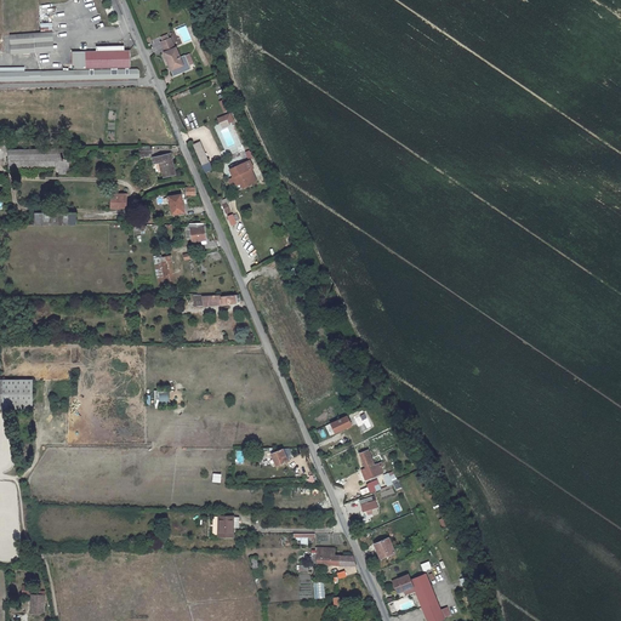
[(58,17),(58,13),(66,13),(66,5),(39,7),(40,18),(58,17)]
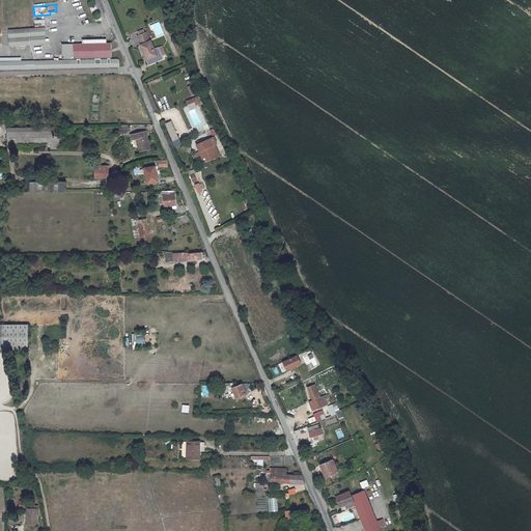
[(142,43),(141,44),(148,58),(149,63),(164,56),(163,54),(160,46),(159,46),(155,47),(151,39),(150,39),(147,32),(146,32),(140,35),(139,35),(142,43)]
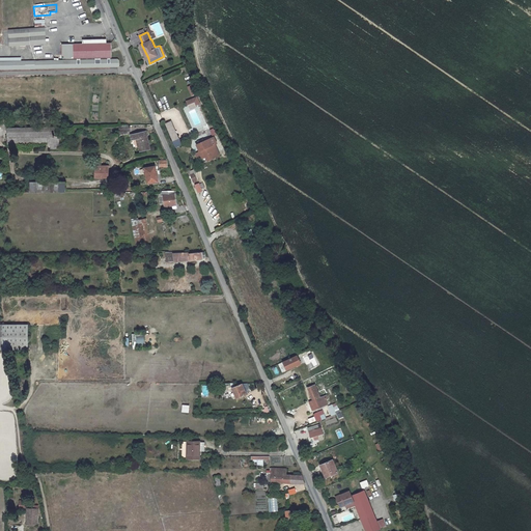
[(111,47),(72,47),(73,61),(112,61),(111,47)]
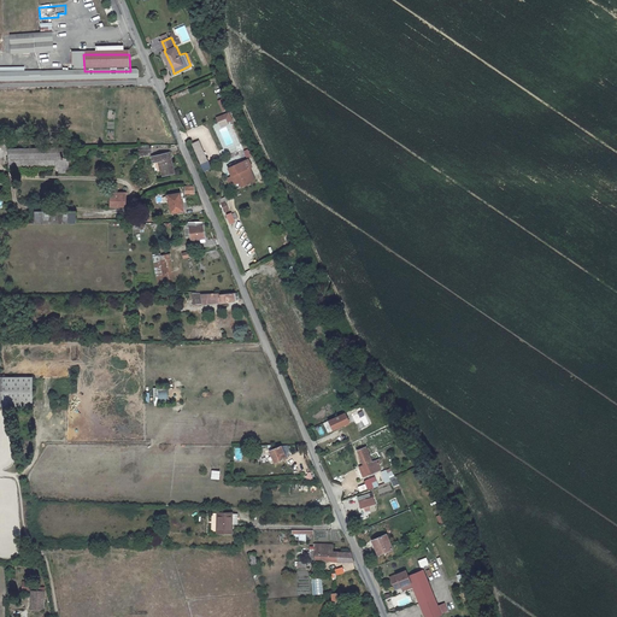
[(84,71),(0,72),(0,82),(150,80),(146,70),(130,71),(84,71)]
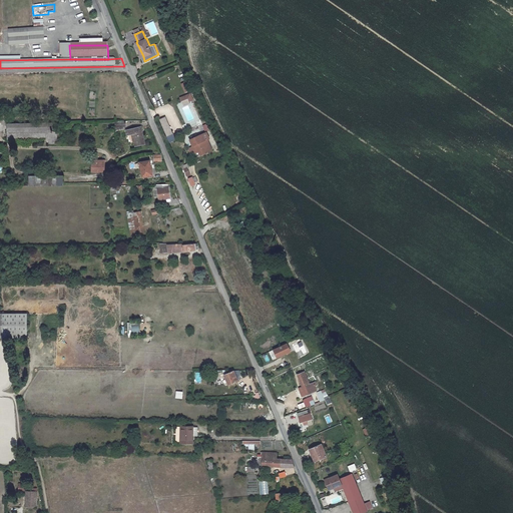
[(186,81),(181,83),(185,92),(191,90),(186,81)]
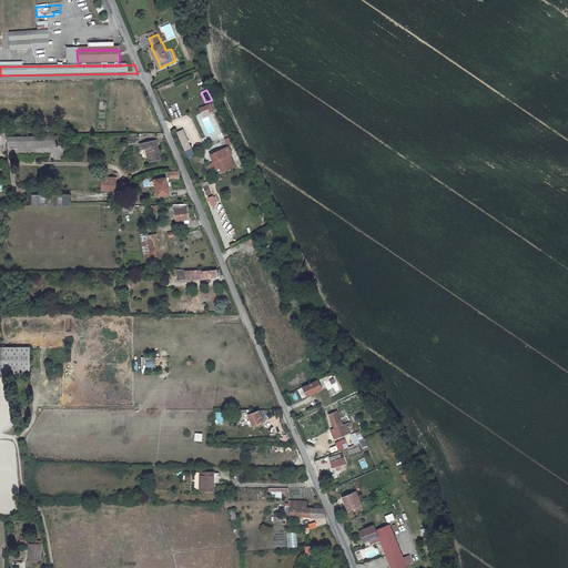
[(63,138),(9,139),(10,156),(53,155),(53,162),(64,161),(63,138)]
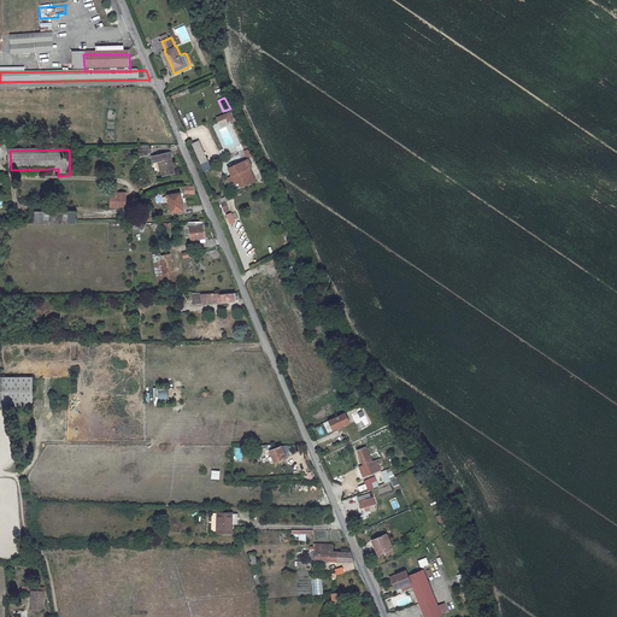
[(170,156),(156,158),(156,164),(162,163),(164,177),(177,174),(174,158),(171,159),(170,156)]
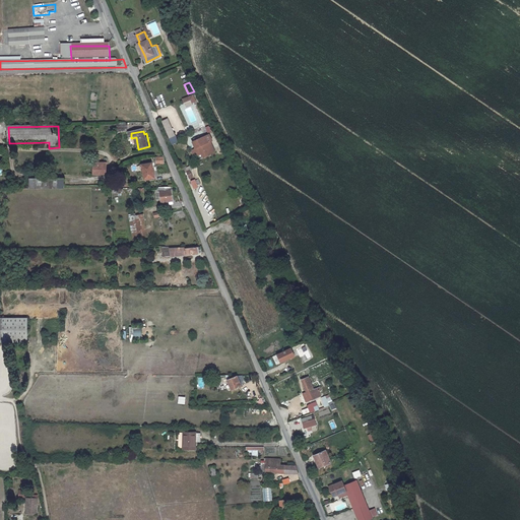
[(210,133),(194,140),(197,146),(200,145),(203,152),(204,156),(211,153),(210,152),(216,150),(211,140),(213,139),(210,133)]
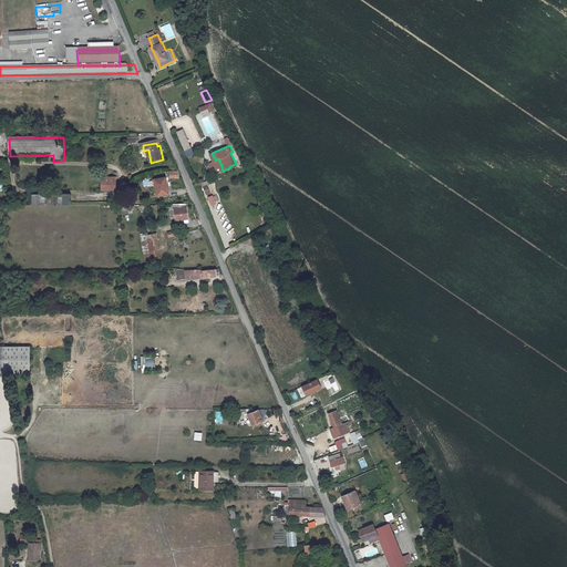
[(195,146),(187,148),(191,156),(198,153),(195,146)]
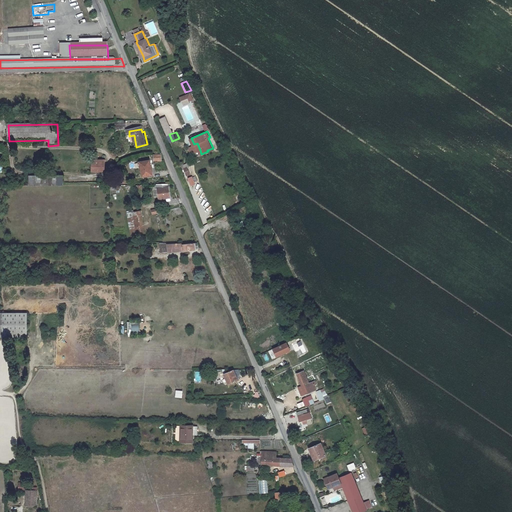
[(105,159),(91,159),(91,161),(90,161),(90,172),(105,172),(105,159)]
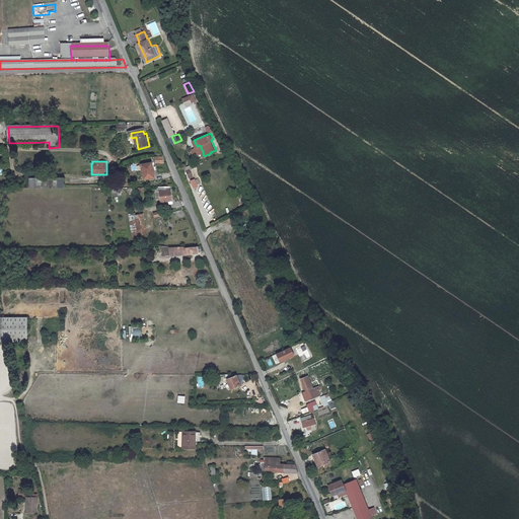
[(152,162),(143,164),(146,178),(156,176),(152,162)]
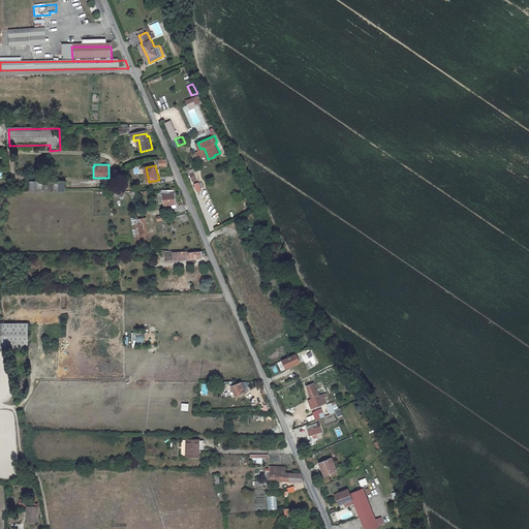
[(193,168),(188,170),(193,182),(197,180),(193,168)]
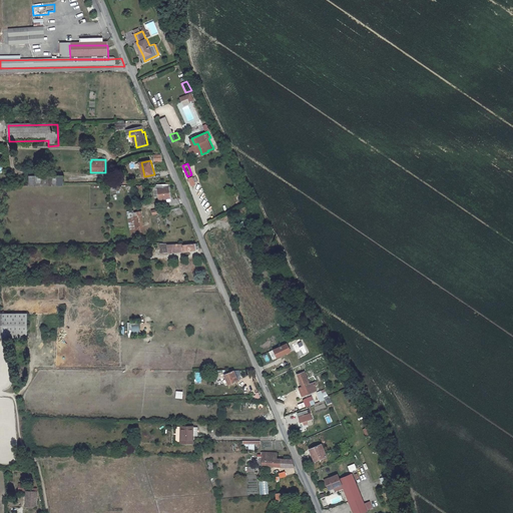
[(62,175),(28,175),(28,184),(62,184),(62,175)]
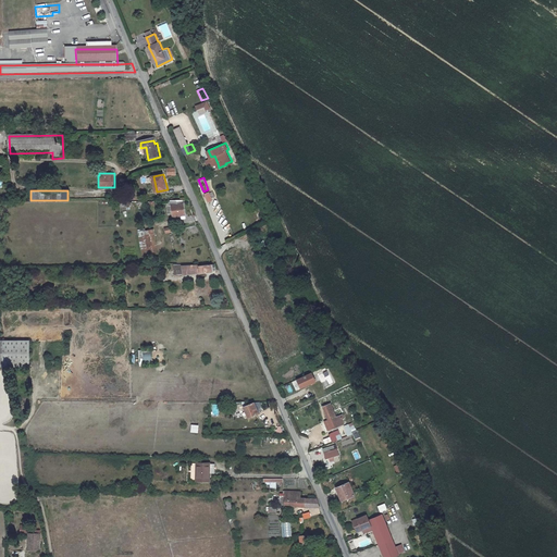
[(210,192),(205,194),(208,202),(213,200),(210,192)]
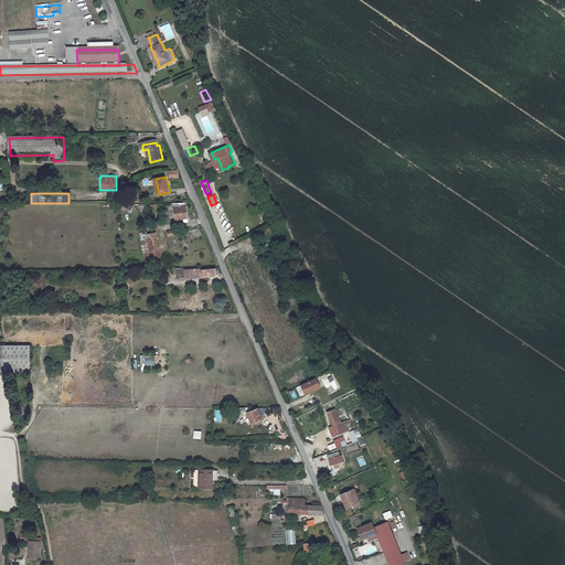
[(189,205),(176,206),(178,222),(191,221),(189,205)]
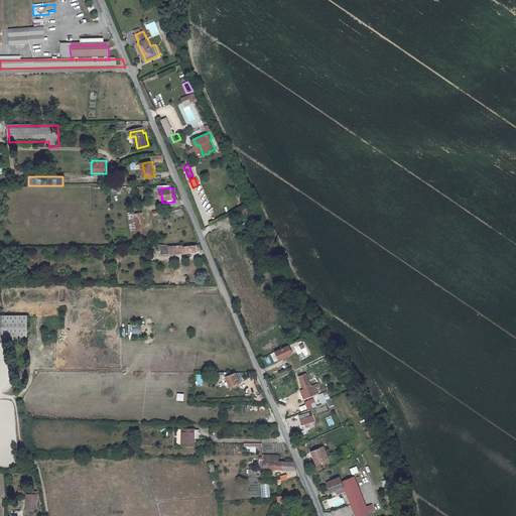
[(141,212),(133,214),(135,228),(141,227),(140,224),(144,223),(141,212)]
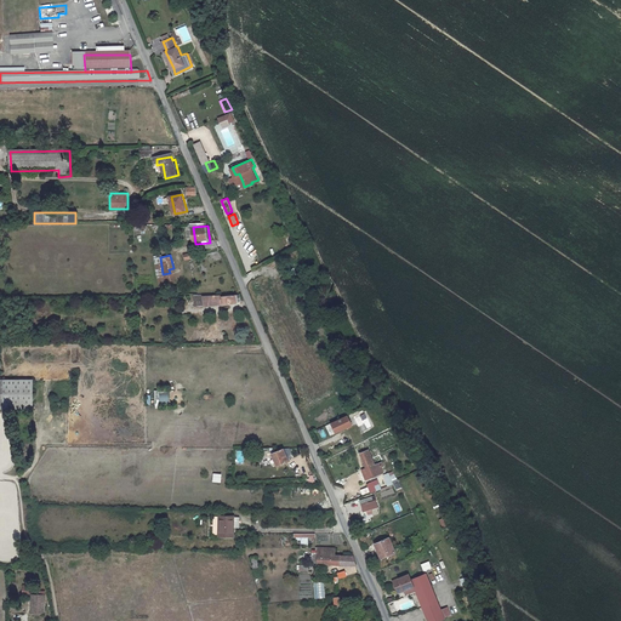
[(252,268),(257,275),(278,265),(274,257),(252,268)]
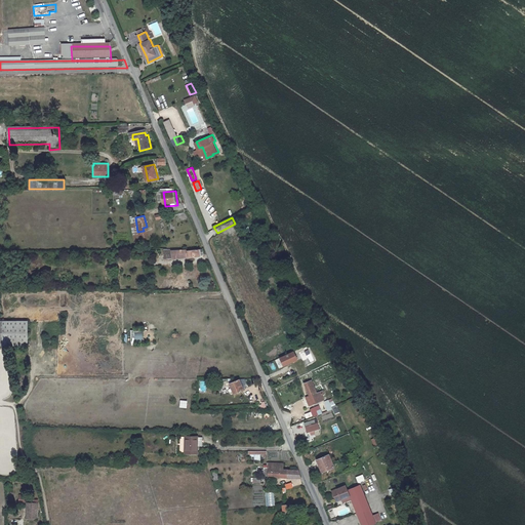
[(186,249),(164,251),(165,259),(200,257),(199,250),(186,251),(186,249)]
